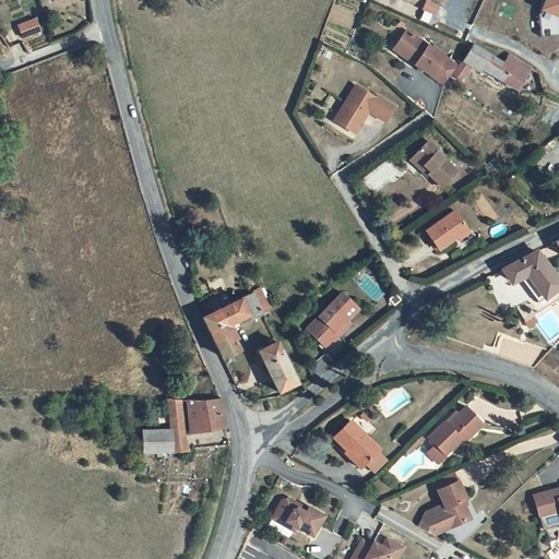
[(558,0),(546,0),(539,15),(542,37),(558,35),(558,0)]
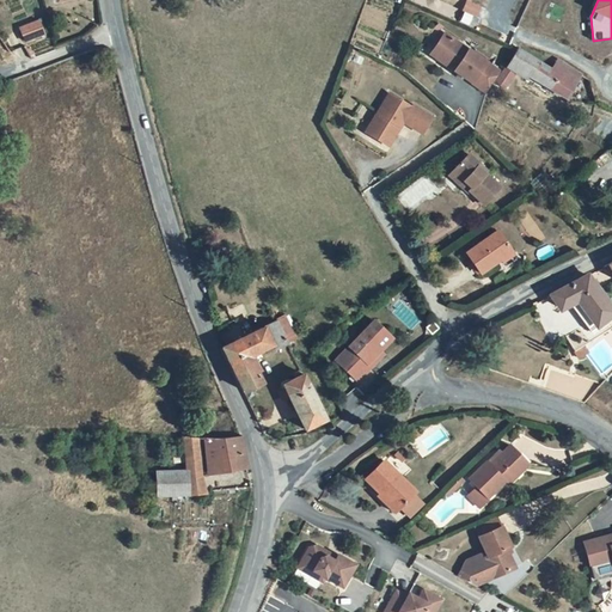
[(40,20),(20,28),(26,43),(46,36),(40,20)]
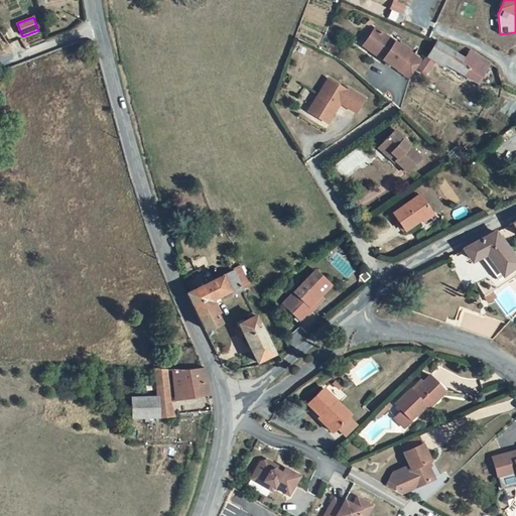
[(387,57),(385,60),(413,79),(418,70),(424,60),(376,30),(367,45),(387,57)]
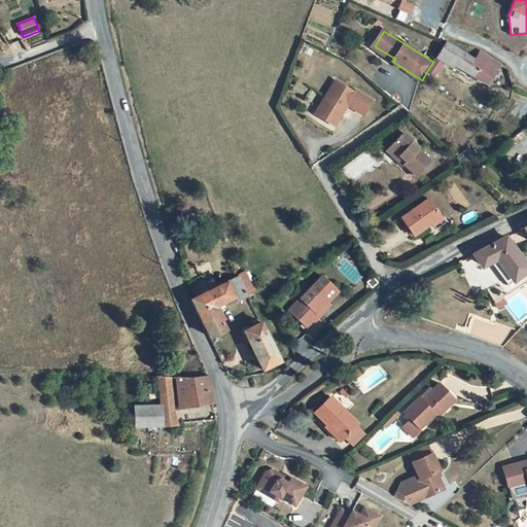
[(501,64),(481,50),(476,59),(447,40),(433,62),(427,71),(435,77),(445,63),(453,68),(456,64),(488,84),(501,64)]
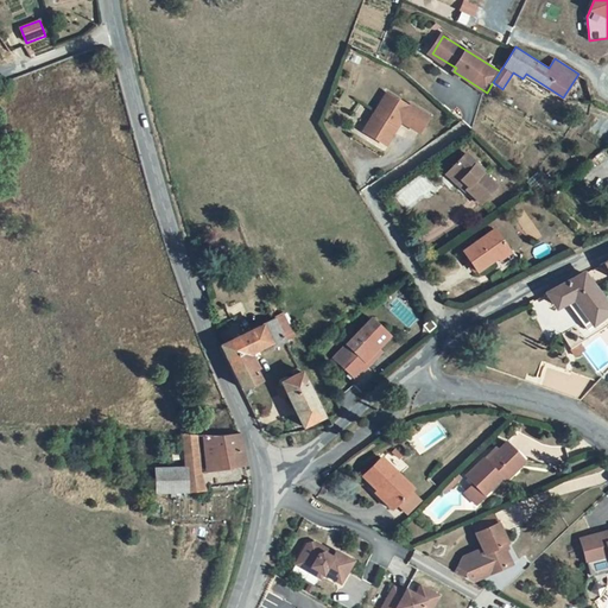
[(456,68),(432,54),(430,56),(454,71),(456,68)]
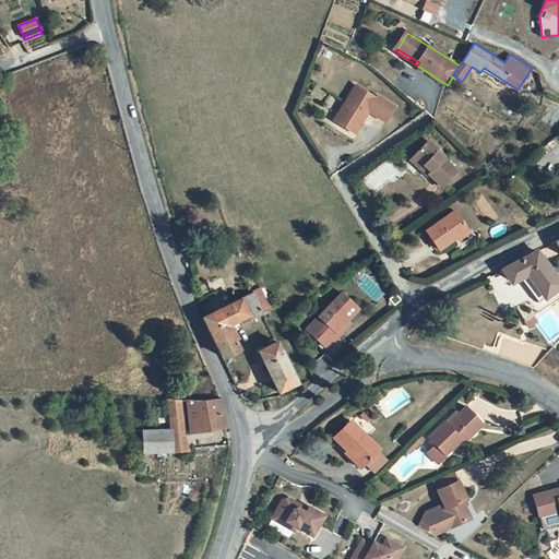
[(345,116),(340,125),(355,134),(369,111),(387,122),(395,108),(378,96),(377,98),(357,85),(340,113),(345,116)]
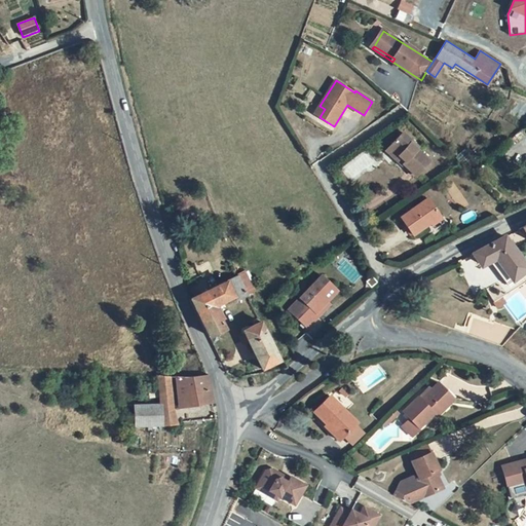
[(320,106),(314,114),(320,117),(325,109),(320,106)]
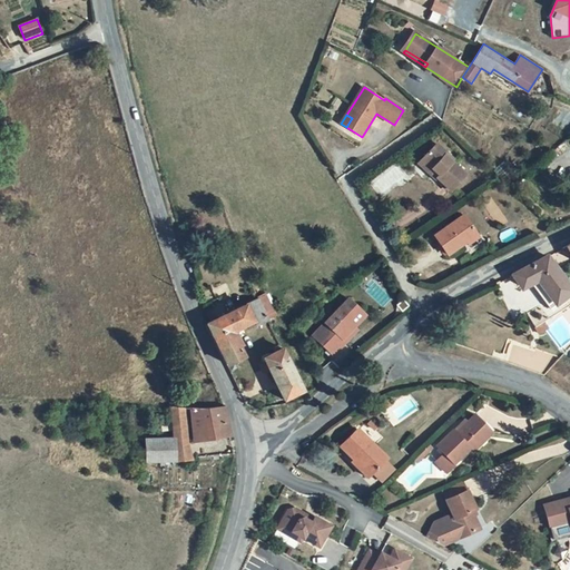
[(448,153),(438,143),(420,159),(431,169),(433,168),(439,174),(436,177),(438,177),(451,192),(467,176),(453,161),(445,155),(448,153)]
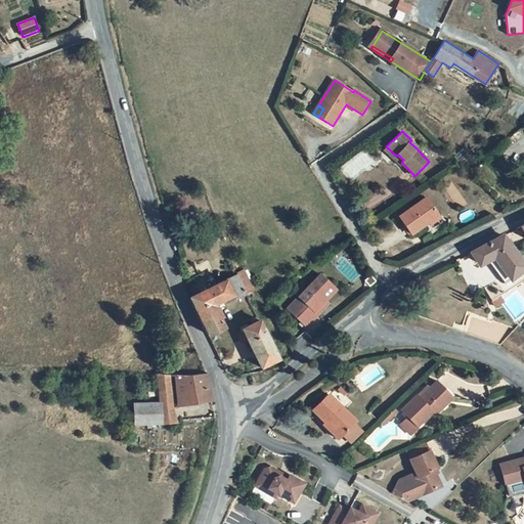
[(403,160),(398,155),(396,156),(386,146),(385,148),(400,164),(402,163),(401,163),(403,160)]
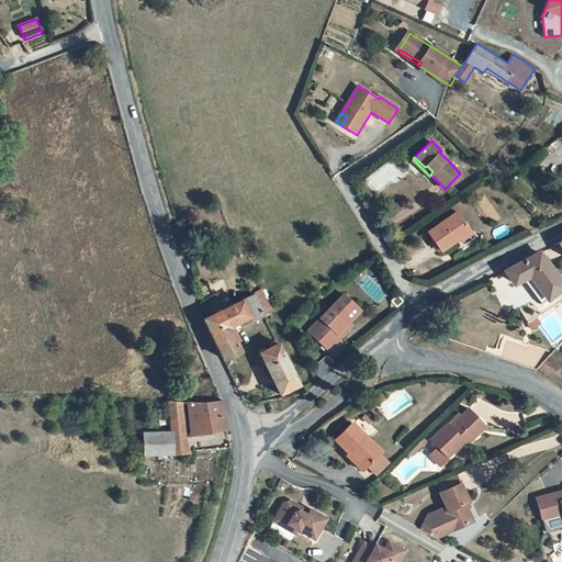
[(459,213),(428,233),(441,253),(461,239),(471,232),(459,213)]
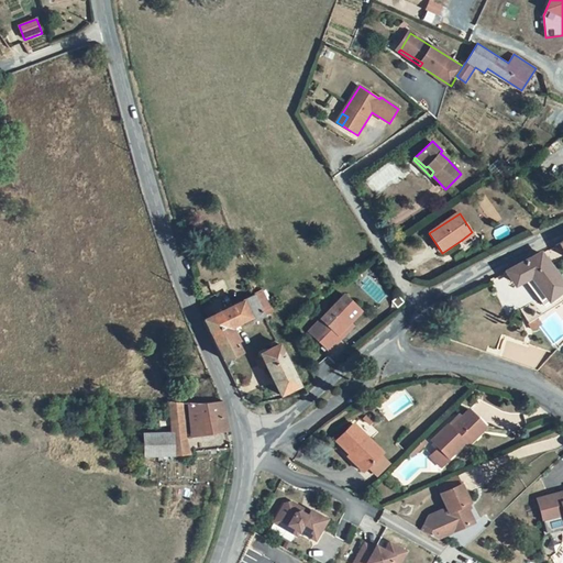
[(474,234),(472,232),(462,240),(463,242),(474,234)]
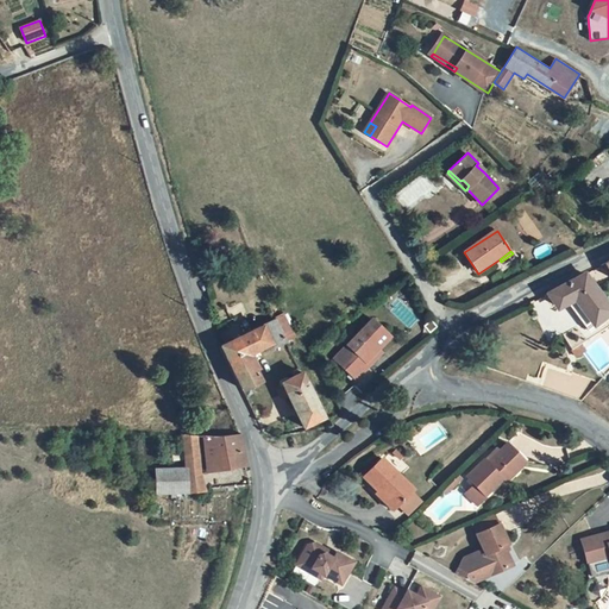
[(608,306),(586,270),(550,292),(557,305),(566,300),(584,328),(608,312),(608,306)]
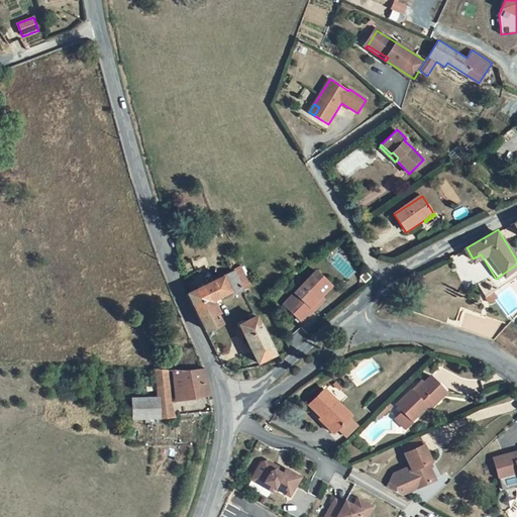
[(332,286),(316,271),(296,293),(301,298),(290,310),(304,323),(315,311),(312,308),(322,297),(332,286)]
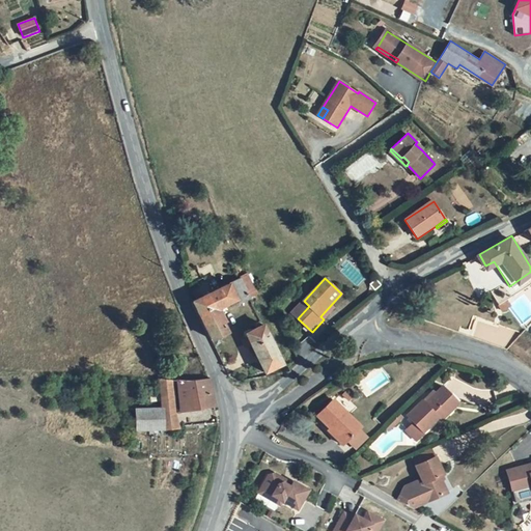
[(231,284),(241,303),(252,298),(249,289),(244,279),(231,284)]
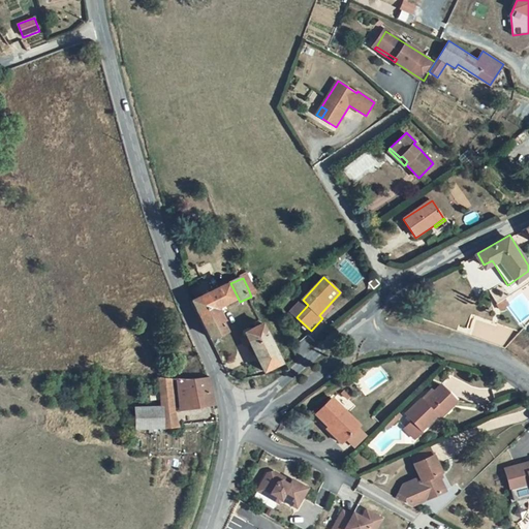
[(216,346),(231,339),(223,323),(225,322),(220,309),(229,304),(230,306),(240,302),(230,283),(196,299),(192,301),(216,346)]
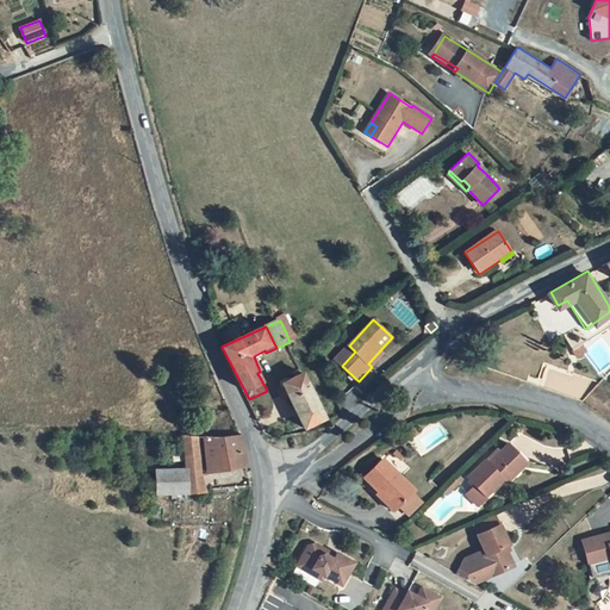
[(286,332),(290,342),(296,340),(291,330),(286,332)]
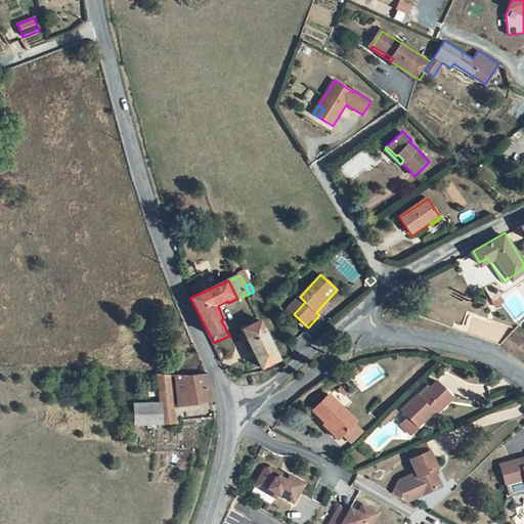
[(504,294),(496,285),(485,293),(495,308),(501,304),(504,302),(499,297),(504,294)]
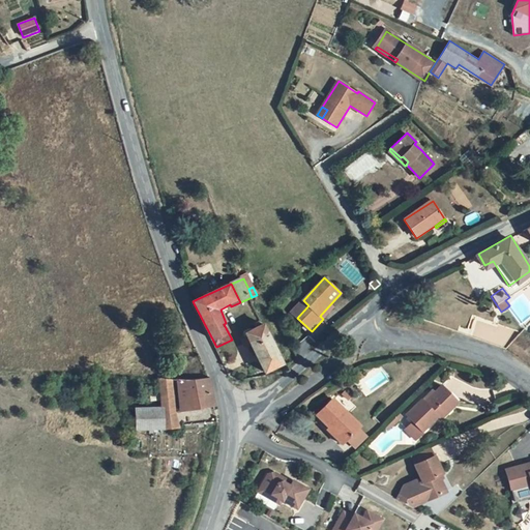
[(308,305),(303,300),(292,313),(297,318),(308,305)]
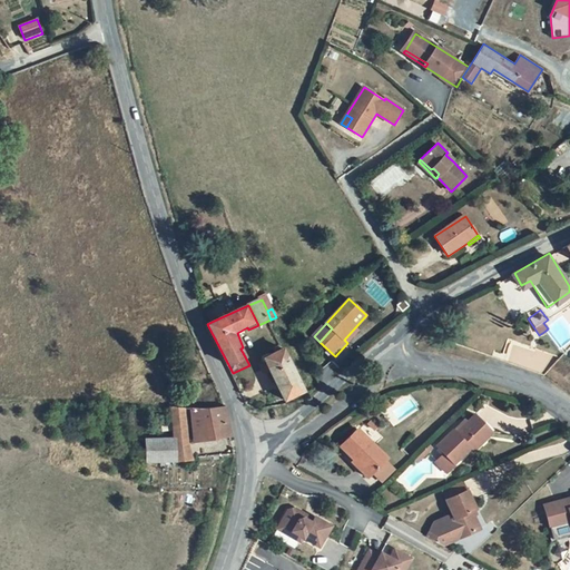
[(359,331),(355,327),(344,340),(347,343),(359,331)]
